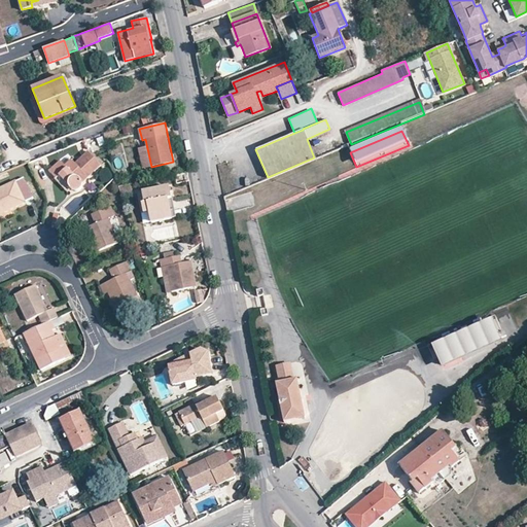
[(145,139),(142,140),(148,167),(151,167),(145,139)]
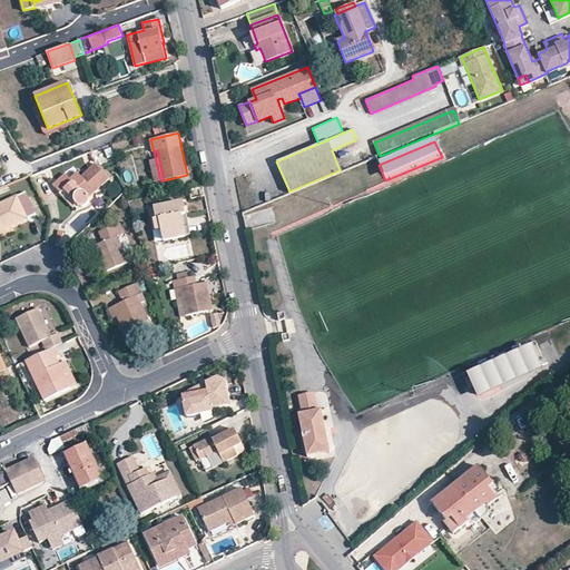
[(52,185),(60,193),(64,189),(76,204),(79,205),(81,206),(84,206),(86,205),(90,203),(90,199),(90,197),(87,195),(92,189),(95,193),(110,178),(95,163),(81,176),(77,172),(70,178),(65,173),(52,185)]
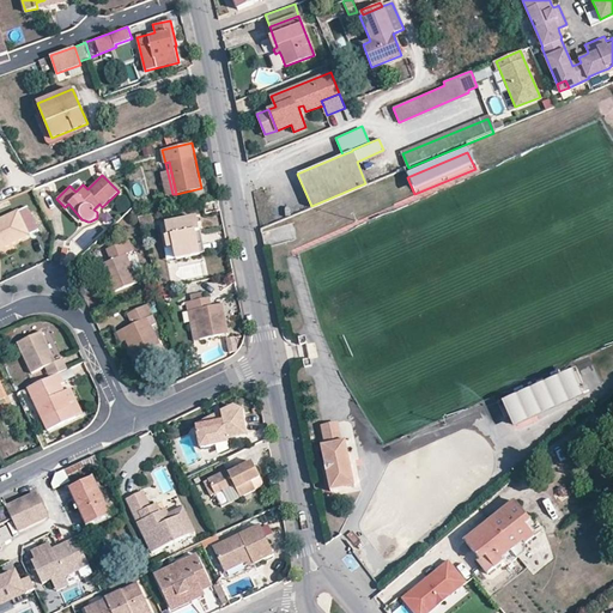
[(0,248),(29,235),(17,211),(0,218),(0,248)]
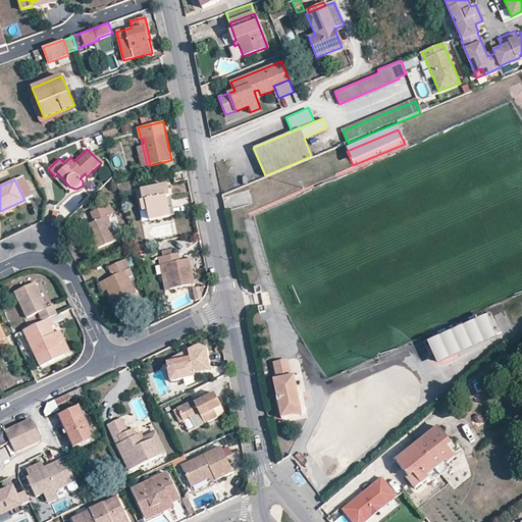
[(132,181),(118,185),(120,194),(134,191),(132,181)]
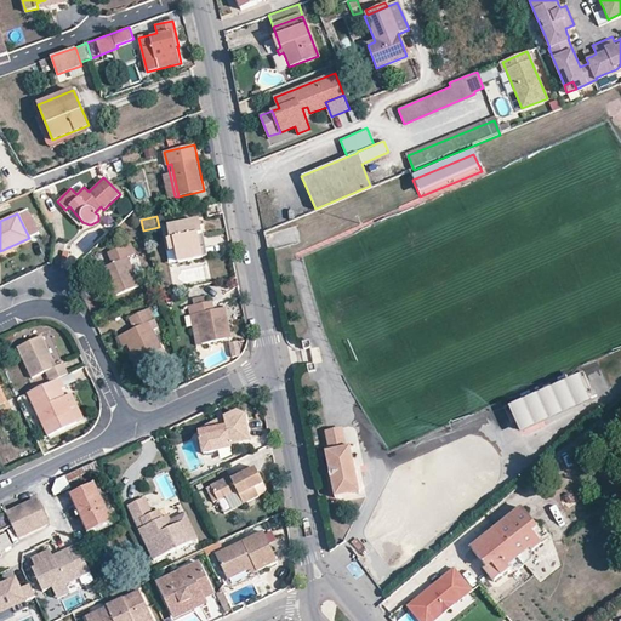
[(176,250),(180,262),(204,256),(200,244),(195,245),(193,237),(203,233),(200,220),(169,227),(171,239),(167,240),(170,252),(176,250)]
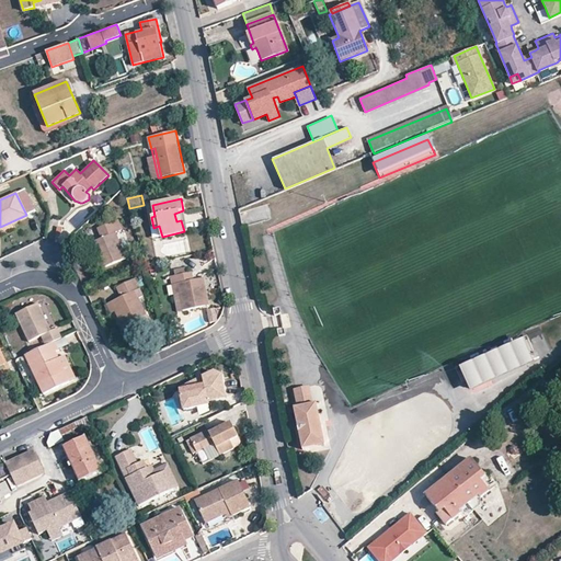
[(266,207),(253,207),(254,218),(267,217),(266,207)]
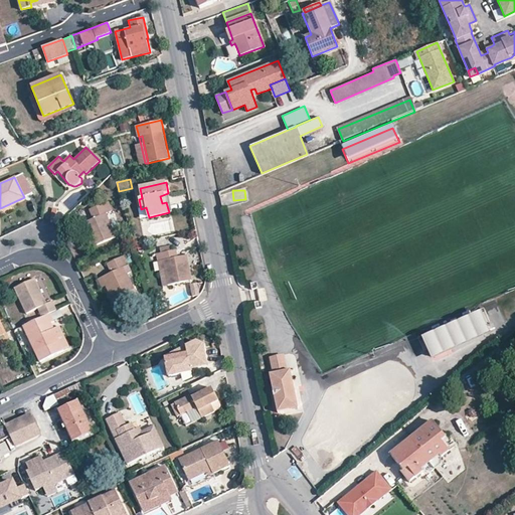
[(160,196),(162,203),(166,202),(169,212),(172,212),(168,193),(160,196)]
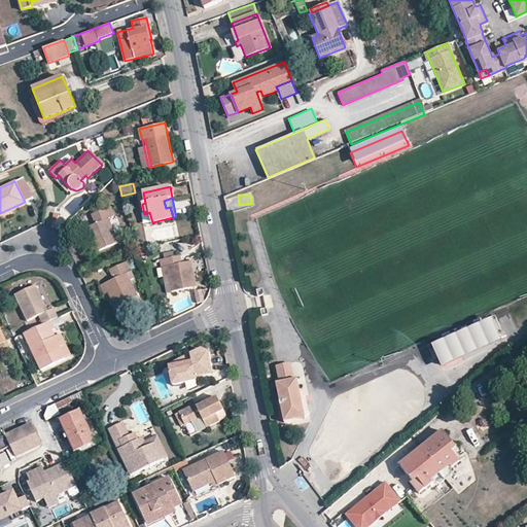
[(86,226),(97,251),(119,242),(109,217),(115,215),(111,206),(96,212),(100,221),(95,223),(86,226)]
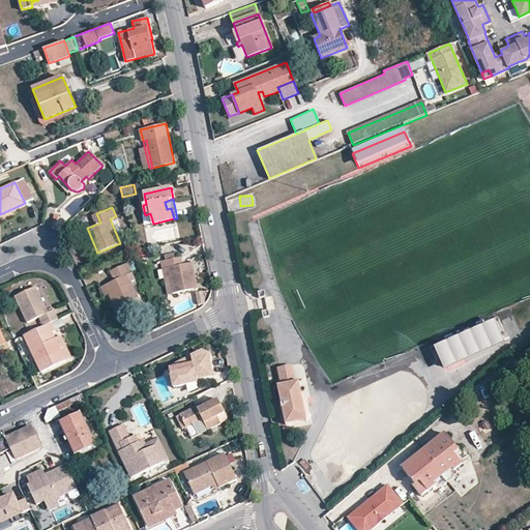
[(100,223),(96,213),(92,215),(95,225),(100,223)]
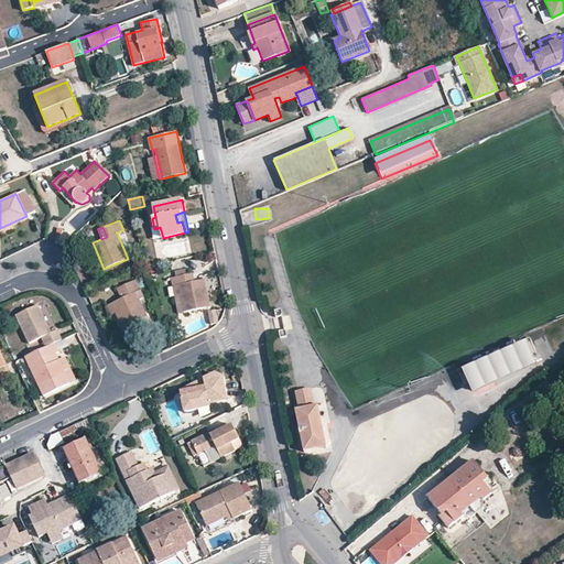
[(209,306),(204,280),(195,281),(190,282),(188,273),(187,268),(175,270),(176,277),(172,277),(174,286),(180,285),(185,312),(209,306)]
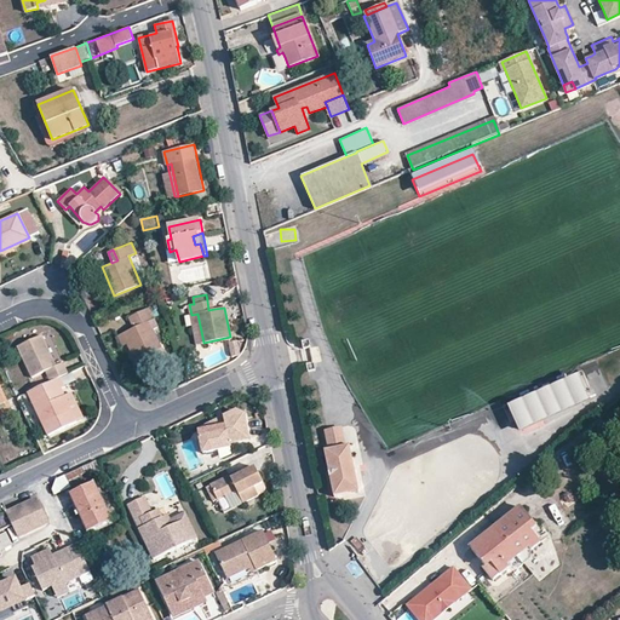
[(128,344),(137,361),(161,349),(149,321),(156,317),(150,305),(133,314),(138,326),(133,328),(124,333),(128,344)]
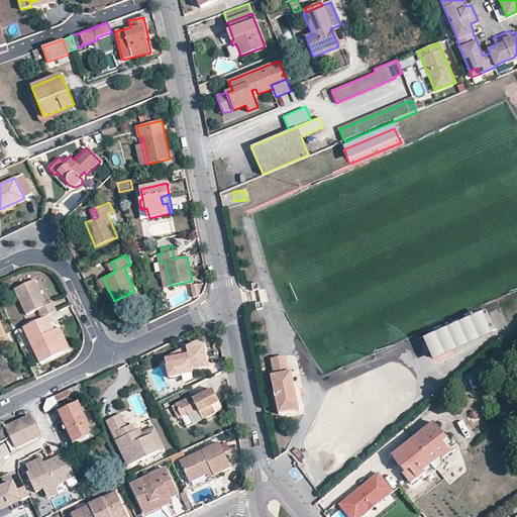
[(115,272),(111,262),(106,265),(111,274),(115,272)]
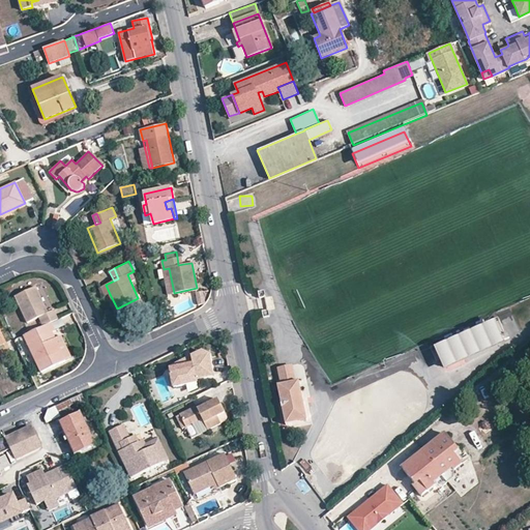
[(169,268),(164,269),(169,294),(174,293),(169,268)]
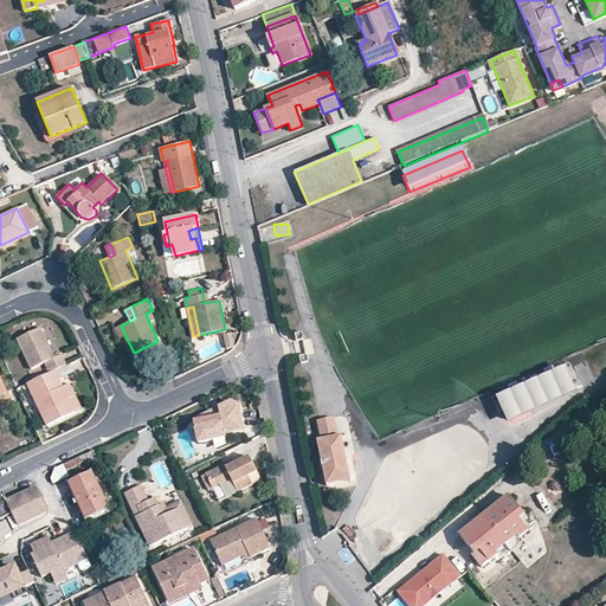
[(126,336),(121,326),(115,328),(120,339),(126,336)]
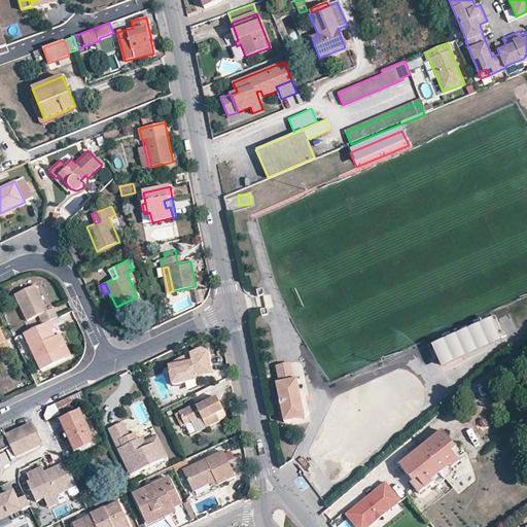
[(54,308),(47,311),(35,285),(14,294),(27,320),(38,315),(42,324),(51,320),(59,317),(54,308)]
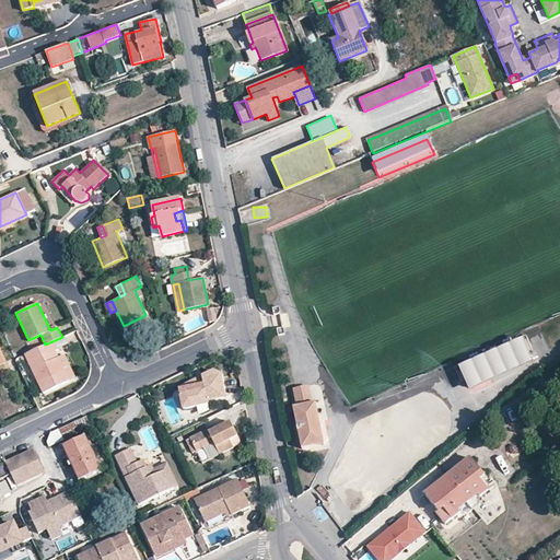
[(523,335),(459,363),(469,386),(534,359),(523,335)]
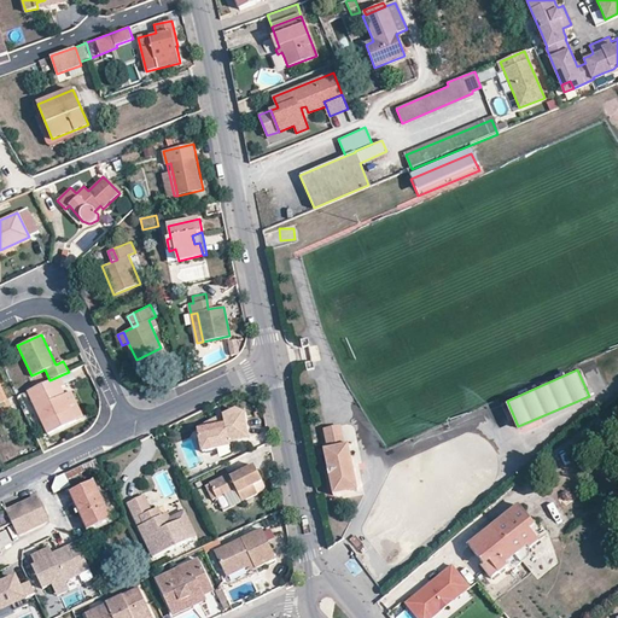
[(60,375),(50,380),(28,391),(48,433),(77,420),(65,394),(57,397),(54,390),(62,386),(65,385),(60,375)]
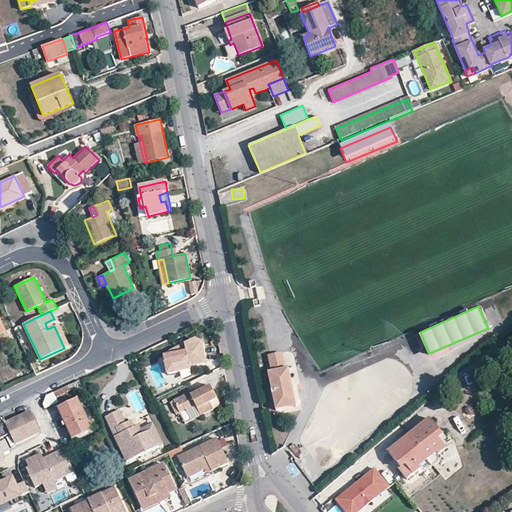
[(54,326),(51,320),(45,323),(47,329),(54,326)]
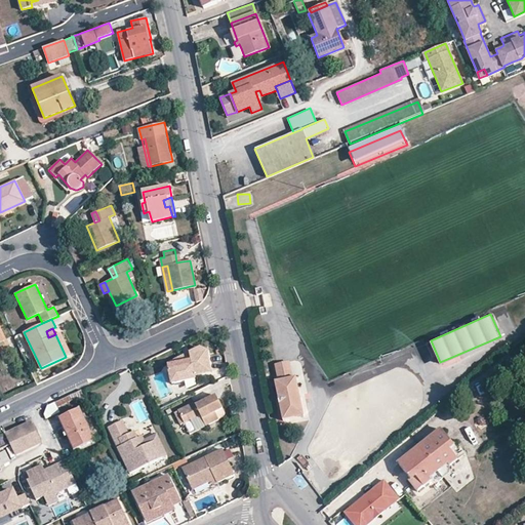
[(62,332),(55,334),(66,357),(71,354),(62,332)]
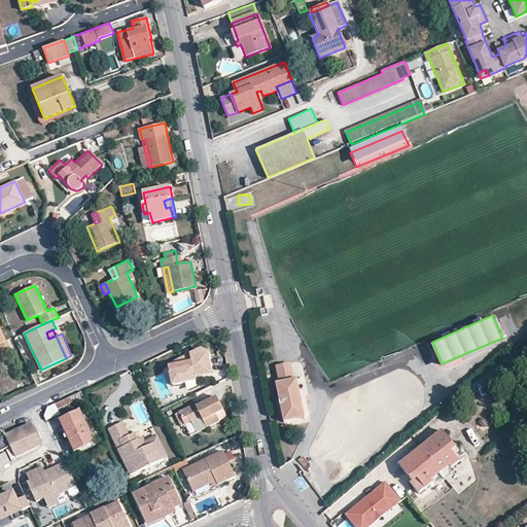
[(169,364),(173,384),(197,380),(196,377),(211,374),(207,353),(190,356),(190,360),(169,364)]
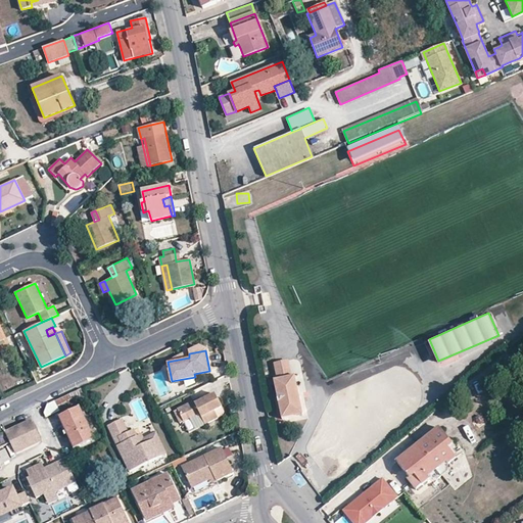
[(188,351),(168,362),(189,358),(189,353),(188,351)]
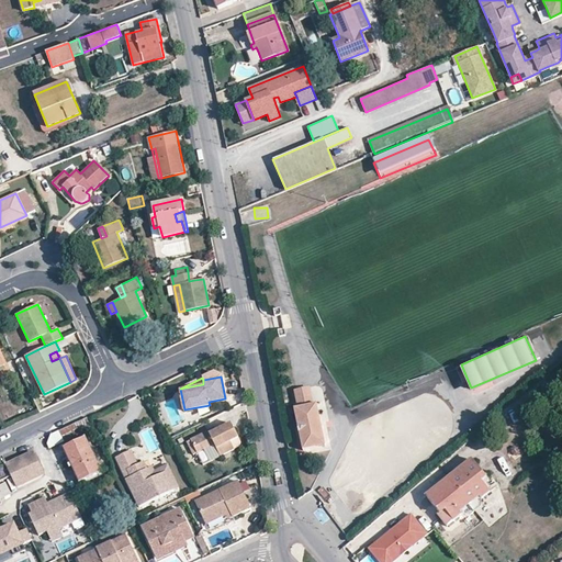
[(293,390),(298,407),(313,404),(310,386),(293,390)]
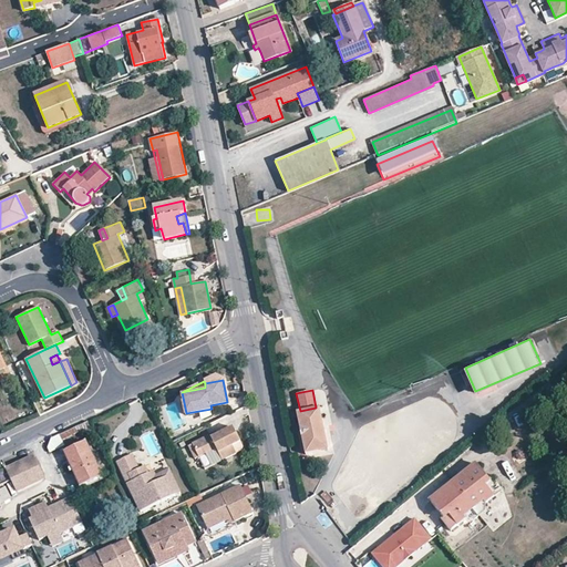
[(296,411),(305,453),(328,449),(319,406),(316,408),(300,411),(296,411)]
